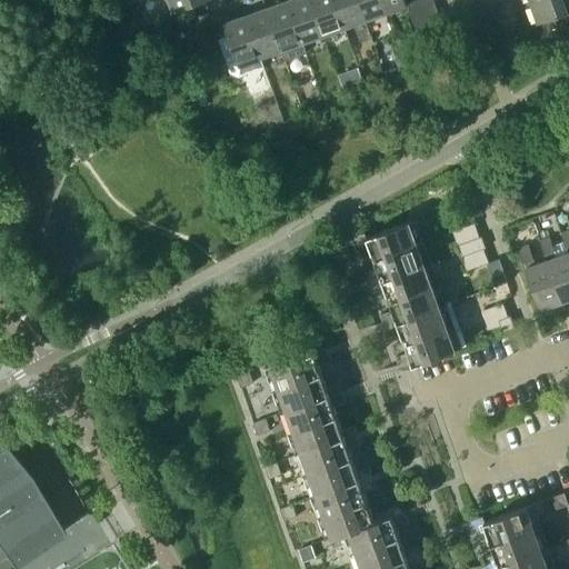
[(169,0),(173,10),(202,0),(169,0)]
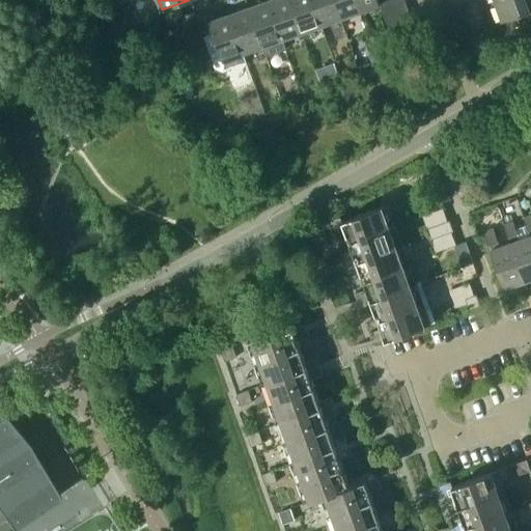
[(208,0),(198,0),(193,2),(196,10),(211,5),(208,0)]
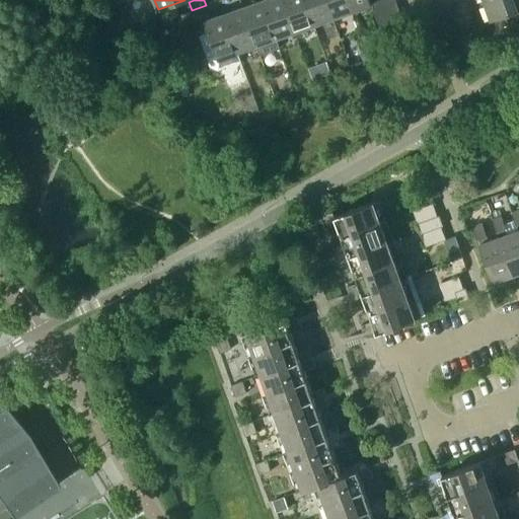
[(279,49),(276,38),(262,0),(257,0),(242,6),(256,45),(261,55),(279,49)]
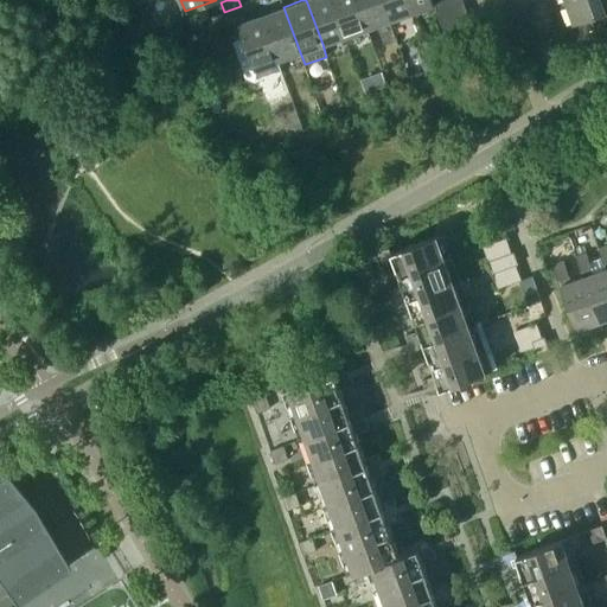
[(331,0),(306,0),(323,44),(344,36),(331,0)]
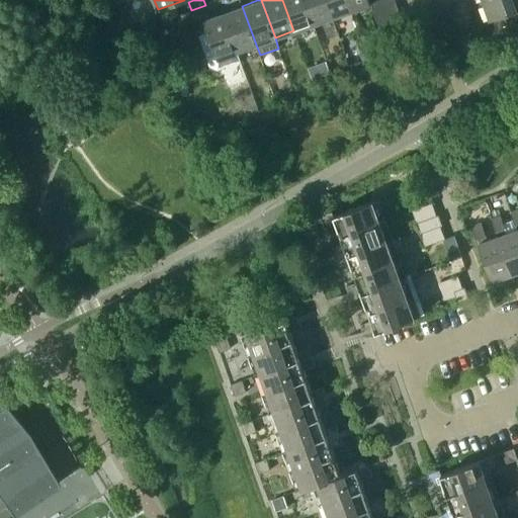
[(304,0),(282,0),(293,30),(313,23),(304,0)]
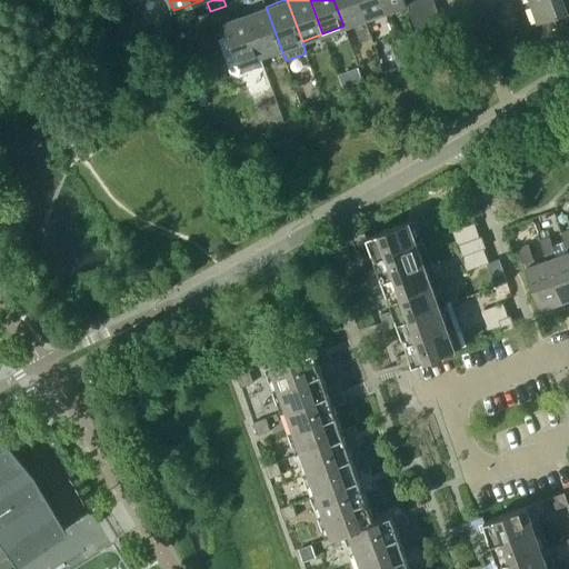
[(357,0),(333,0),(343,26),(365,19),(357,0)]
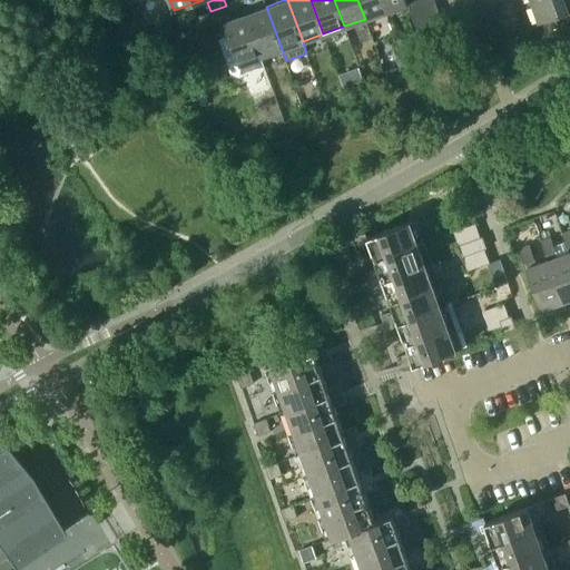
[(382,0),(357,0),(365,19),(386,11),(382,0)]
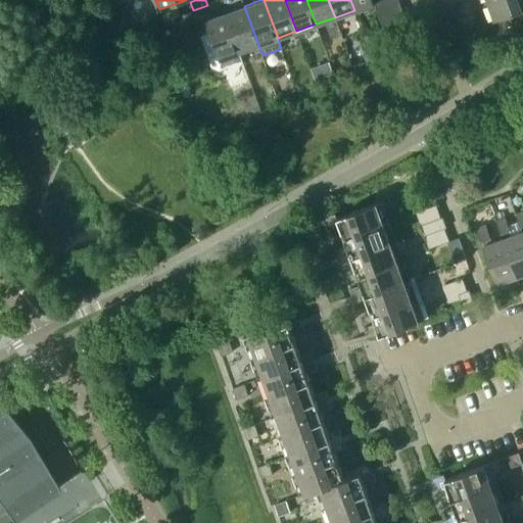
[(350,0),(354,10),(374,3),(372,0),(350,0)]
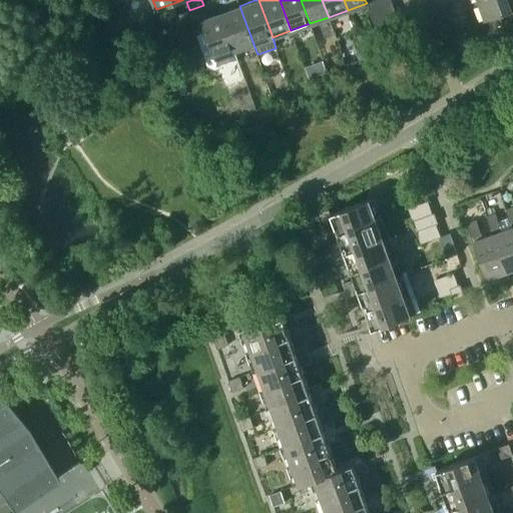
[(369,9),(392,1),(391,0),(365,0),(367,3),(369,9)]
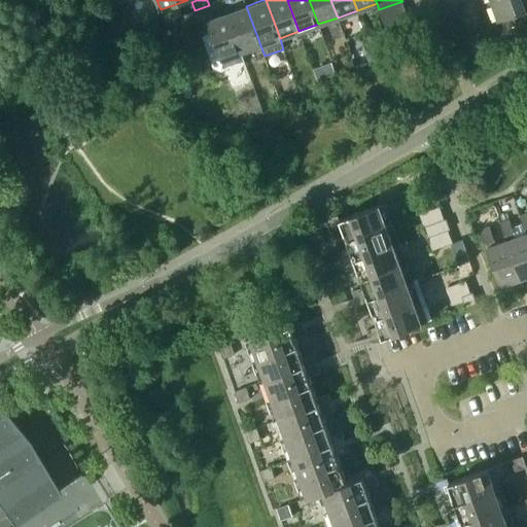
[(526,0),(492,0),(499,19),(526,8),(526,0)]
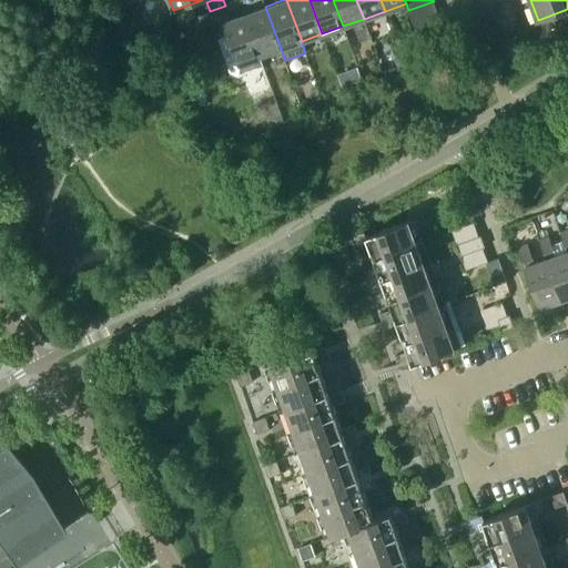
[(413,23),(438,14),(434,1),(408,10),(413,23)]
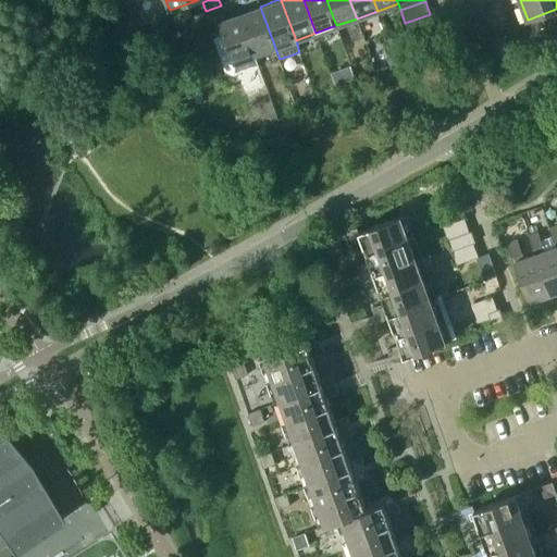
[(260,7),(239,13),(255,54),(275,48),(260,7)]
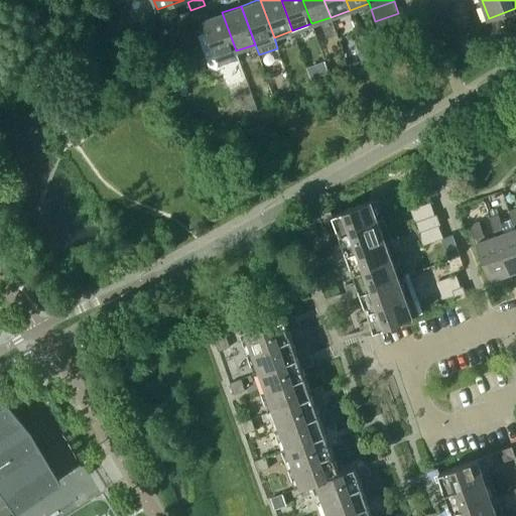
[(235,51),(236,50),(222,12),(203,19),(208,32),(198,35),(209,66),(216,70),(239,61),(235,51)]
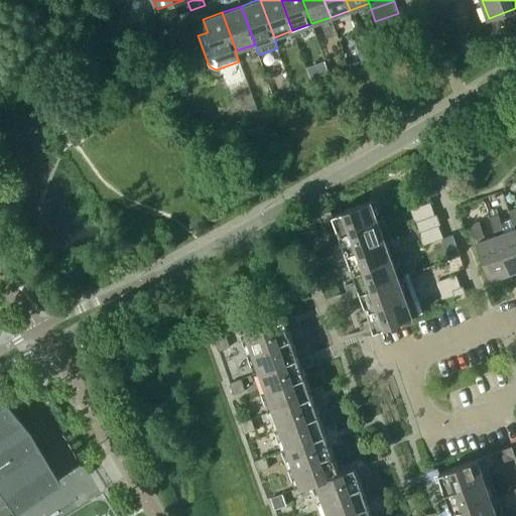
[(379,32),(380,32),(402,24),(398,13),(375,21),(379,32)]
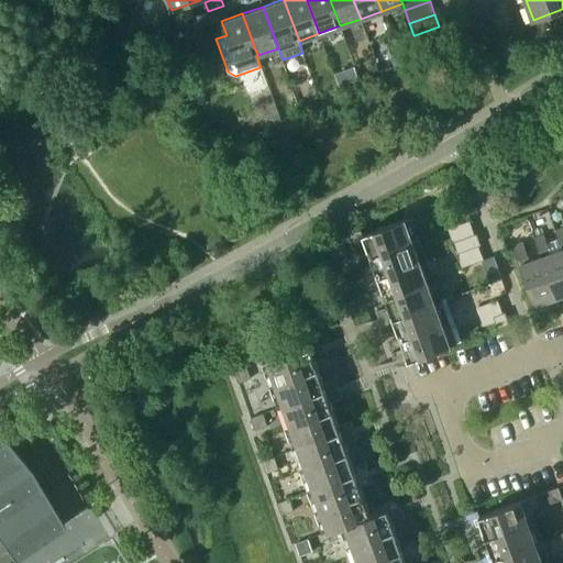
[(367,66),(371,75),(381,73),(377,63),(367,66)]
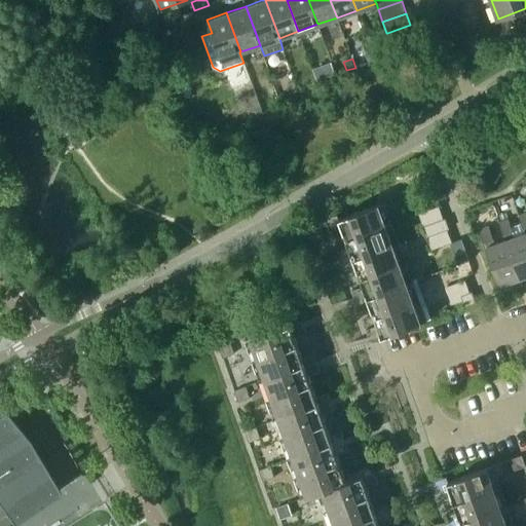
[(330,229),(341,225),(349,247),(337,251),(344,268),(355,264),(364,286),(351,290),(358,307),(370,303),(377,325),(366,329),(370,341),(426,321),(426,320),(420,322),(409,288),(414,287),(412,280),(406,283),(395,250),(400,248),(398,241),(392,243),(380,210),(385,209),(383,202),(339,218),(337,214),(326,218),(330,229)]
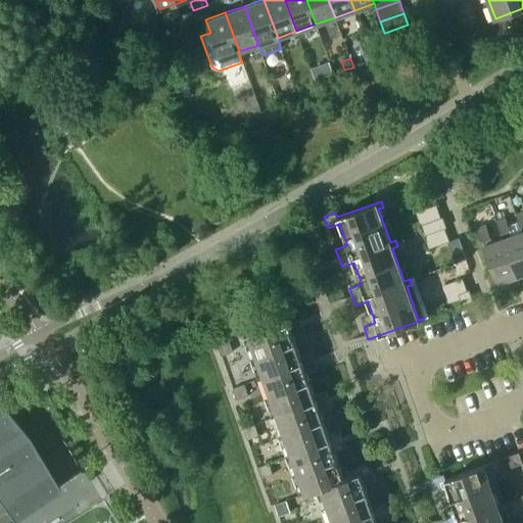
[(421,225),(440,218),(435,205),(416,212),(421,225)]
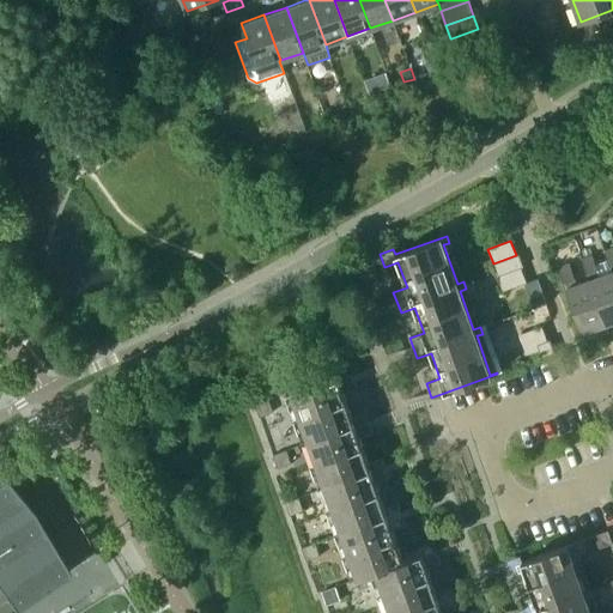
[(519,254),(516,255),(493,263),(503,291),(526,283),(521,267),(523,267),(519,254)]
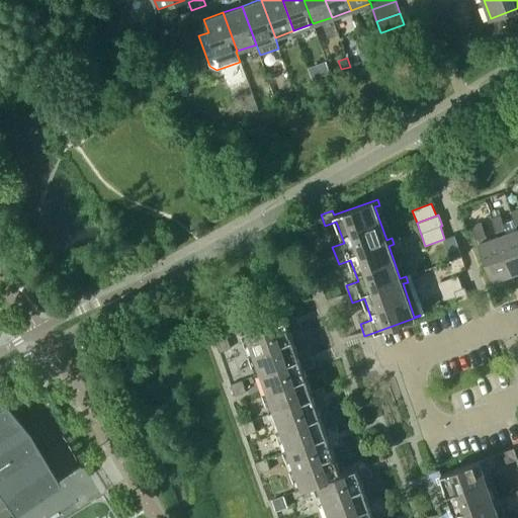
[(492,219),(498,236),(512,274),(517,271),(517,230),(517,229),(506,233),(500,216),(492,219)]
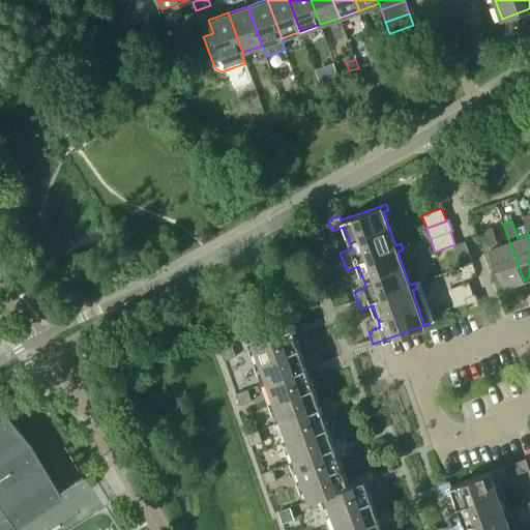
[(526,286),(524,281),(509,241),(498,245),(492,228),(483,231),(504,288),(517,283),(519,289),(526,286)]
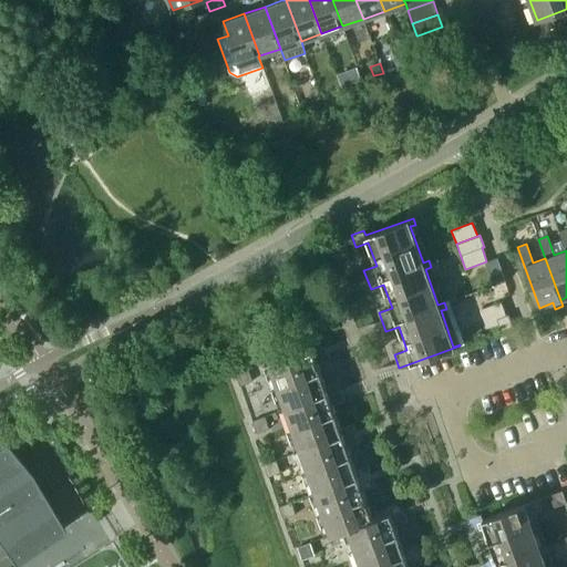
[(507,315),(503,301),(481,309),(487,328),(500,323),(502,330),(514,326),(511,315),(507,315)]
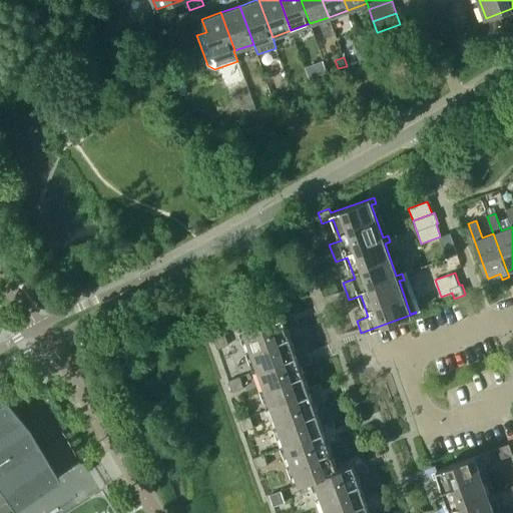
[(339,438),(338,435),(333,421),(322,425),(314,404),(326,400),(321,386),(320,383),(308,387),(301,366),(312,362),(306,345),(295,349),(287,328),(299,324),(295,312),(240,332),(240,333),(244,331),(255,364),(250,366),(252,371),(259,370),(270,402),(265,404),(267,409),(272,407),(284,440),(279,442),(281,447),(286,446),(297,478),(292,479),(294,485),(315,478),(327,510),(321,512),(370,512),(371,512),(382,509),(376,492),(365,496),(357,475),(368,471),(362,454),(351,458),(353,463),(338,469),(328,442),(339,438)]
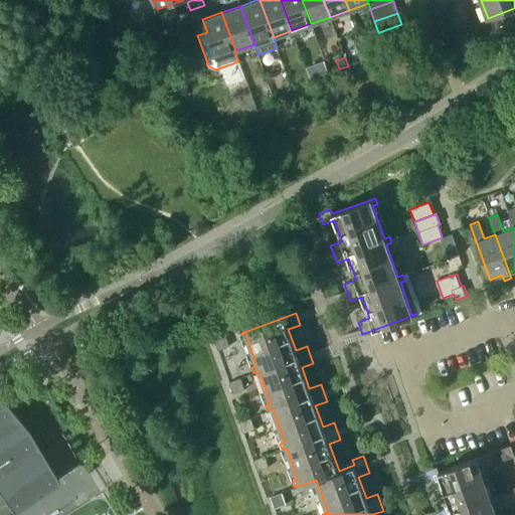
[(214,339),(218,350),(229,346),(225,334),(214,339)]
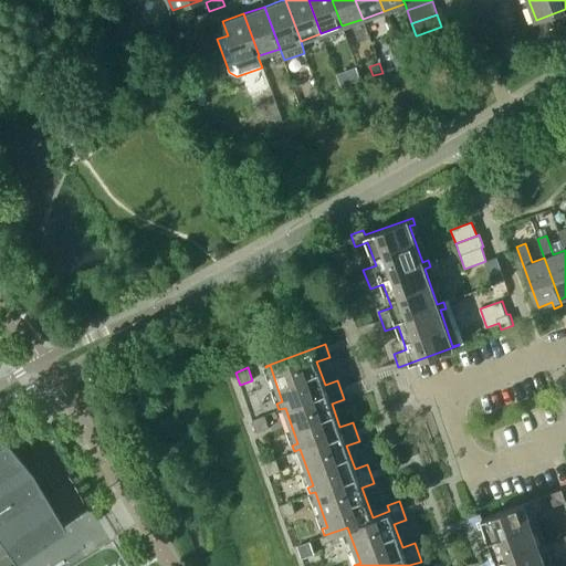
[(264,416),(252,419),(257,432),(269,428),(264,416)]
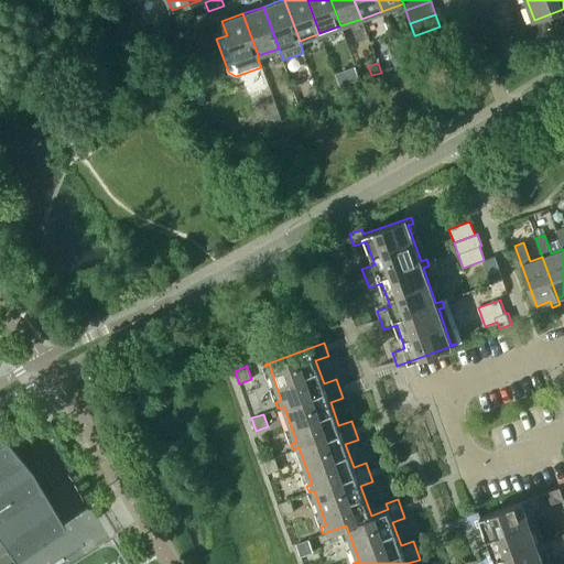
[(56,531),(55,529),(50,513),(51,513),(40,486),(30,469),(9,444),(0,448),(0,563),(4,563),(14,560),(56,531)]
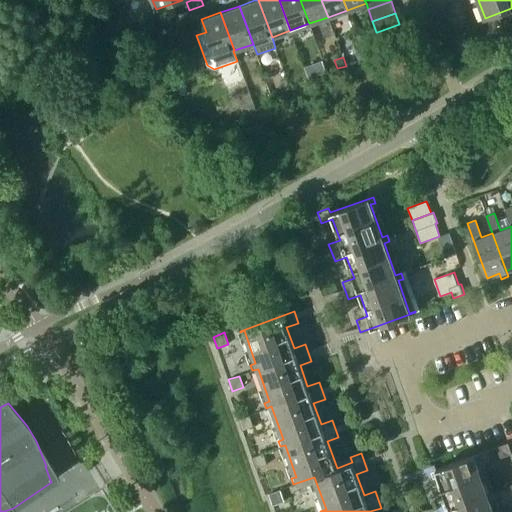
[(242,430),(254,426),(250,414),(238,419),(242,430)]
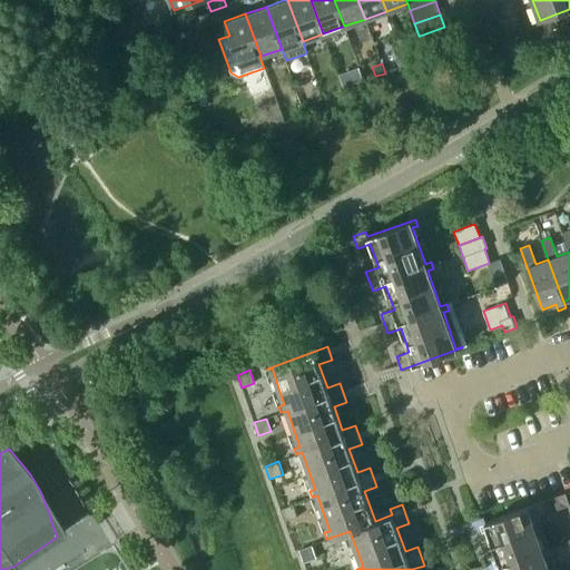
[(559,509),(569,504),(566,493),(553,498),(559,509)]
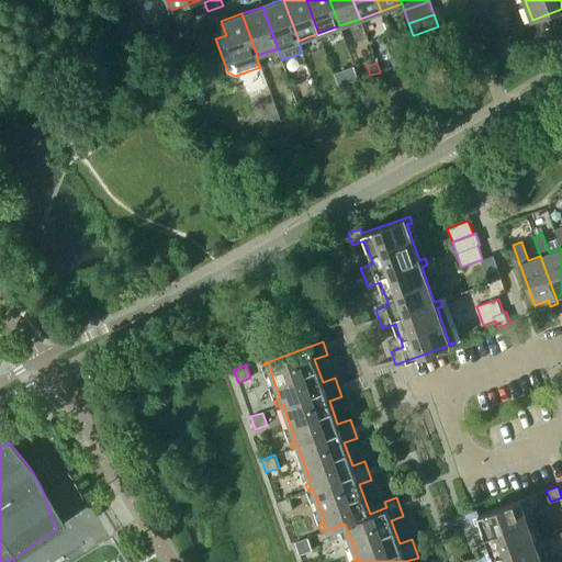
[(289,497),(277,502),(281,514),(293,509),(289,497)]
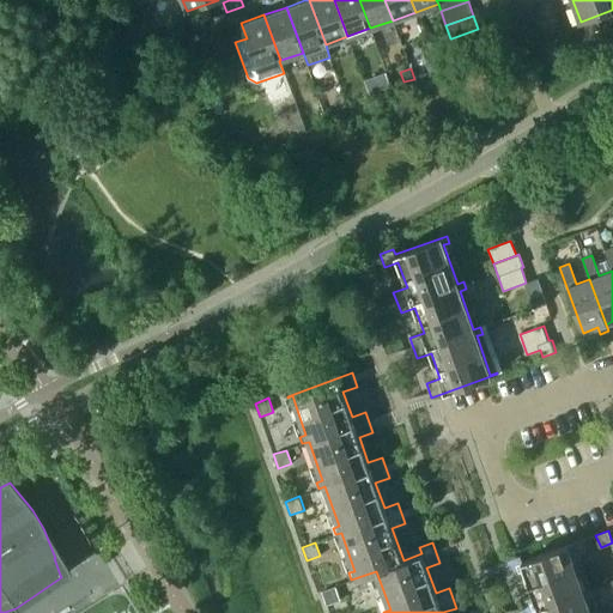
[(520,556),(514,557),(505,560),(510,574),(525,569),(533,594),(520,599),(525,612),(590,612),(586,598),(592,595),(589,588),(583,590),(569,552),(576,550),(574,542),(522,562),(520,556)]
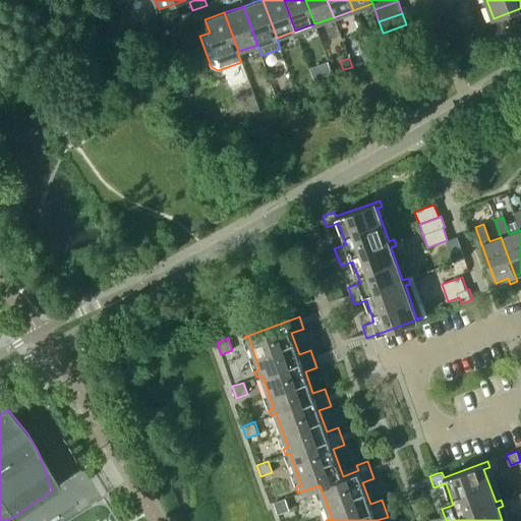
[(285,499),(274,503),(278,514),(289,510),(285,499)]
